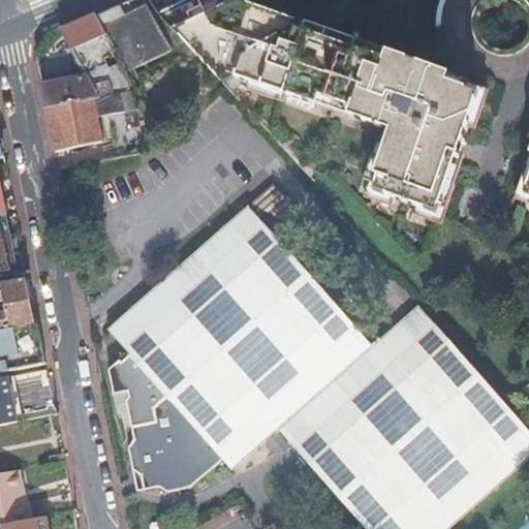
[(375,177),(373,179),(378,181),(373,195),(387,199),(389,200),(422,212),(436,217),(447,185),(457,159),(468,128),(478,97),(469,94),(447,86),(450,80),(437,73),(408,64),(408,62),(386,55),(383,63),(325,42),(327,39),(329,34),(307,26),(306,27),(273,14),(251,7),(239,2),(237,0),(182,0),(181,1),(156,12),(170,27),(175,32),(224,85),(236,79),(246,83),(286,96),(318,109),(321,99),(328,101),(353,111),(349,120),(391,133),(387,139),(375,177)]
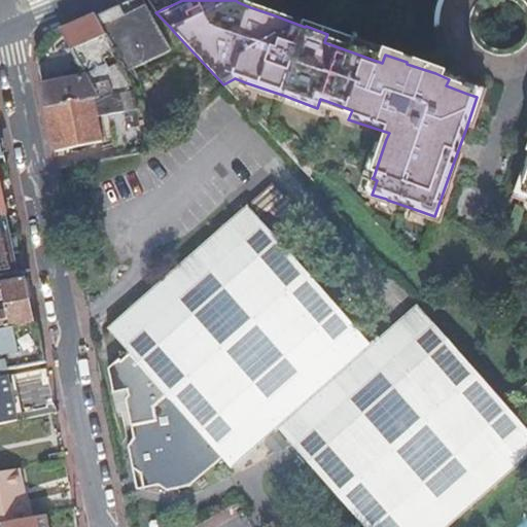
[(511,0),(437,0),(436,2),(429,38),(431,59),(435,73),(487,93),(511,0)]
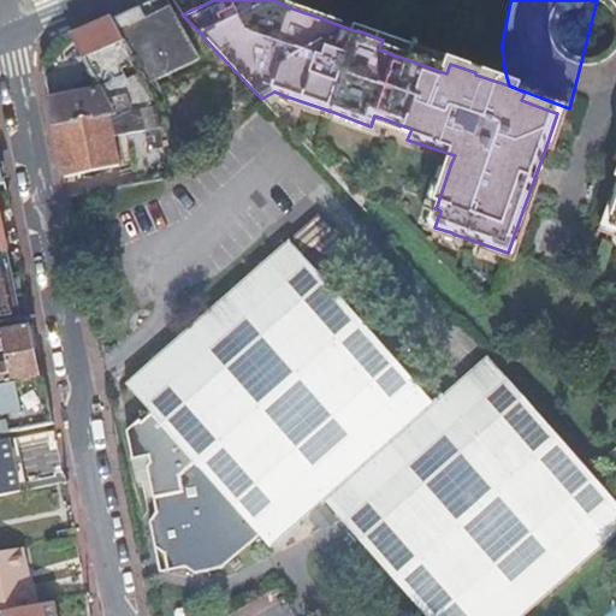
[(116,46),(122,42),(110,19),(93,27),(70,37),(93,78),(114,70),(110,54),(118,49),(116,46)]
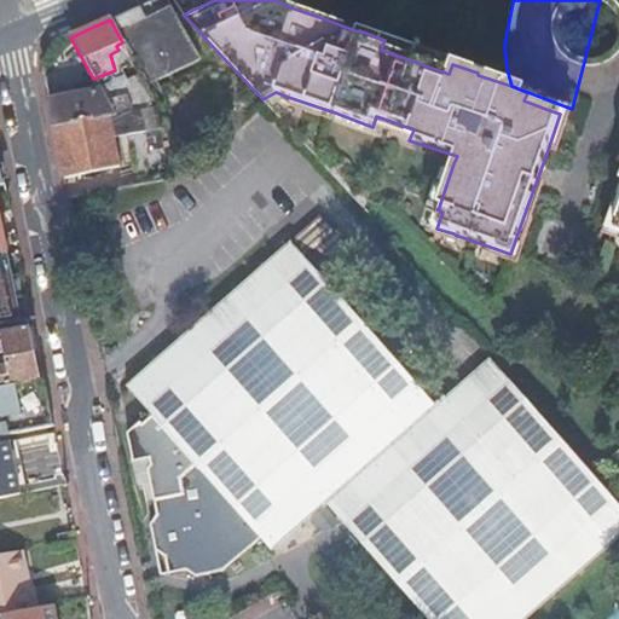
[(385,39),(385,40),(382,46),(381,50),(449,74),(452,64),(453,62),(385,39)]
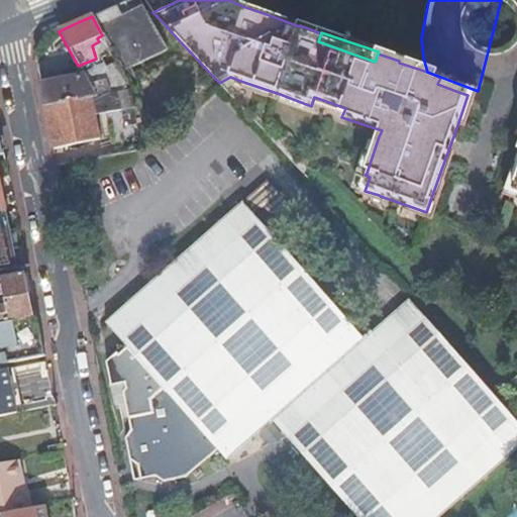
[(44,107),(91,97),(96,96),(84,75),(39,85),(44,107)]
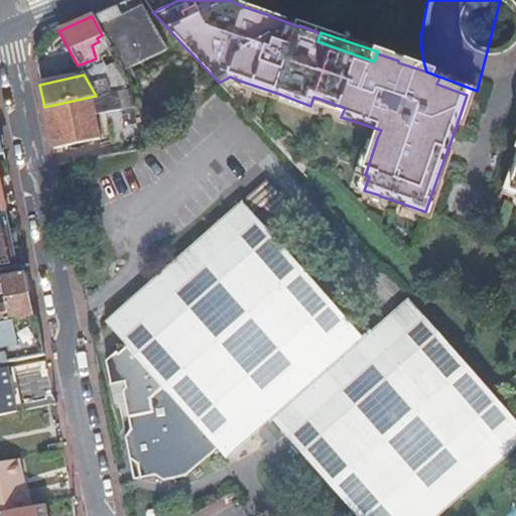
[(467,87),(459,84),(439,78),(436,84),(458,92),(467,95),(457,125),(464,128),(477,91),(467,87)]
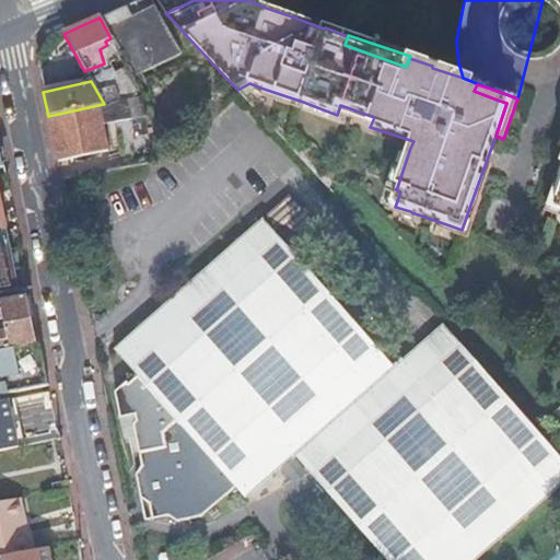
[(55,149),(57,163),(107,151),(98,105),(48,116),(55,149)]
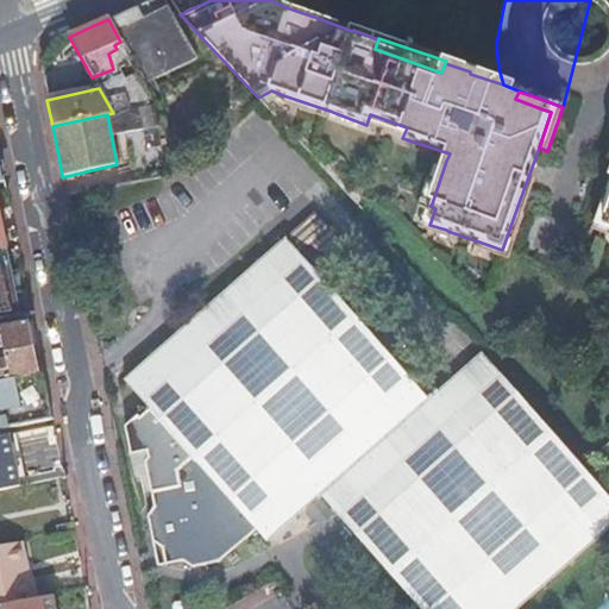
[(385,131),(402,138),(407,127),(377,117),(370,114),(366,125),(385,131)]
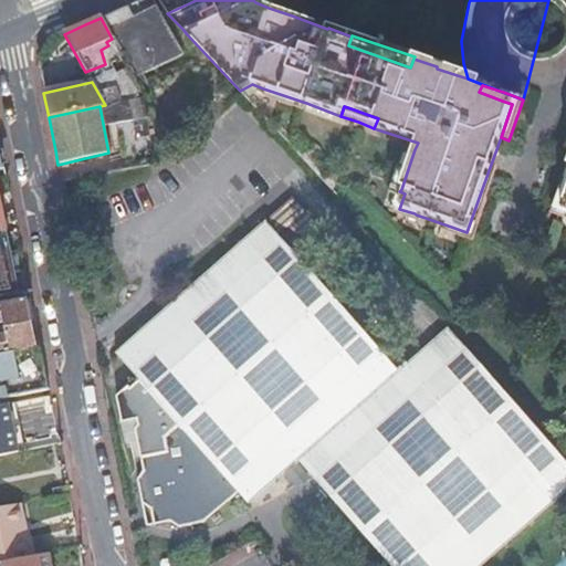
[(565,219),(565,210),(561,209),(565,192),(565,165),(549,213),(562,218),(565,219)]
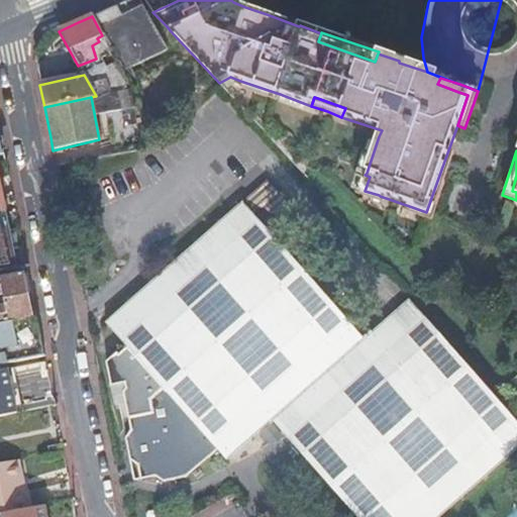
[(363,174),(355,195),(370,200),(378,203),(380,196),(379,195),(365,191),(370,177),(363,174)]
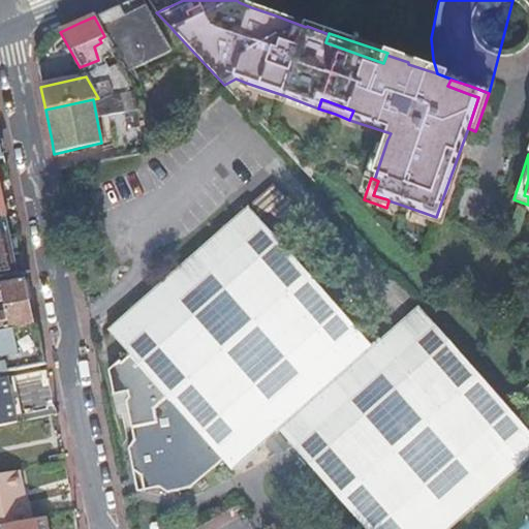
[(261,212),(279,232),(281,230),(302,213),(287,197),(275,183),(257,198),(253,203),(261,212)]
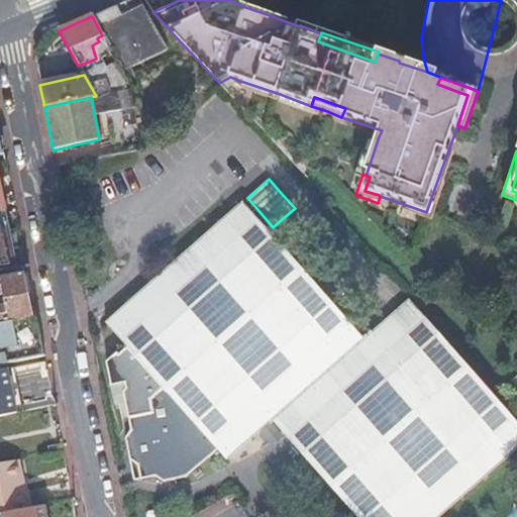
[(432,222),(445,184),(437,181),(426,212),(412,207),(409,214),(432,222)]
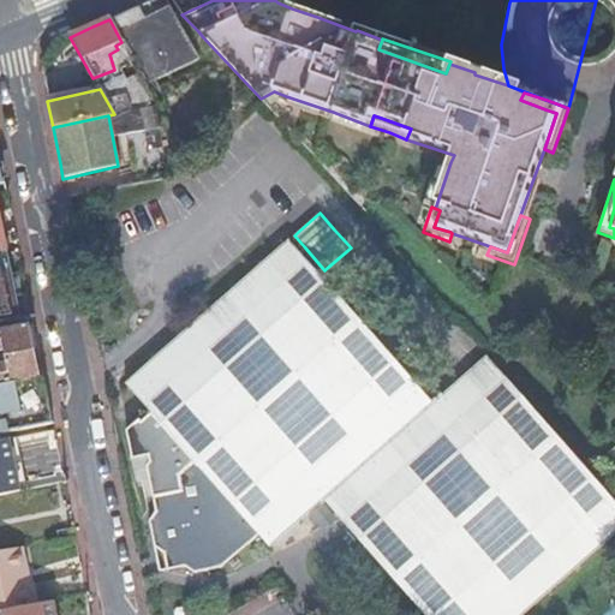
[(130,381),(150,405),(273,542),(322,500),(359,542),(400,589),(422,614),(520,614),(577,567),(614,533),(614,503),(593,478),(574,455),(573,455),(554,433),(488,356),(471,371),(433,402),(415,382),(340,296),(320,272),(299,249),(290,238),(249,274),(237,285),(127,380),(126,381),(127,382),(130,381)]
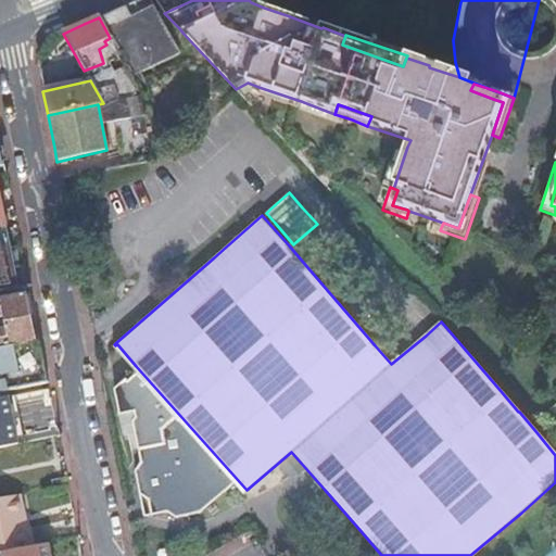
[(0,293),(17,290),(5,229),(0,229),(0,293)]
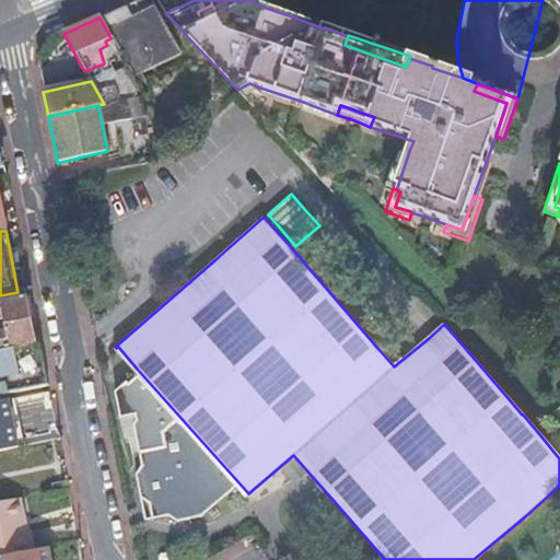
[(24,298),(0,302),(0,318),(2,318),(4,331),(0,333),(0,352),(34,346),(24,298)]
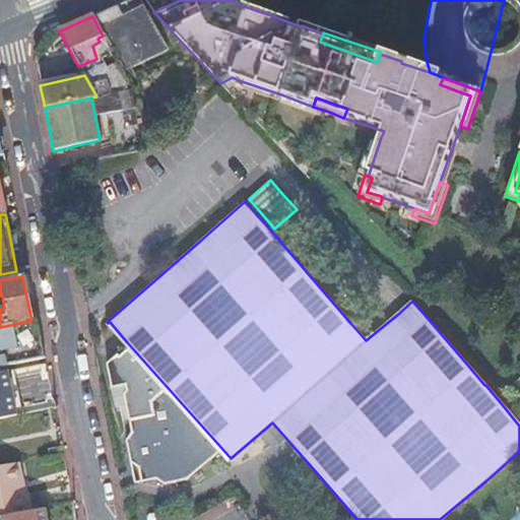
[(0,369),(44,361),(36,320),(31,321),(0,327),(0,369)]
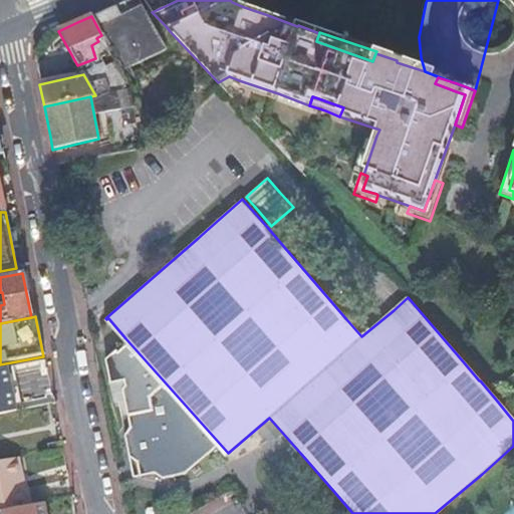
[(108,318),(106,319),(123,339),(125,338),(108,318)]
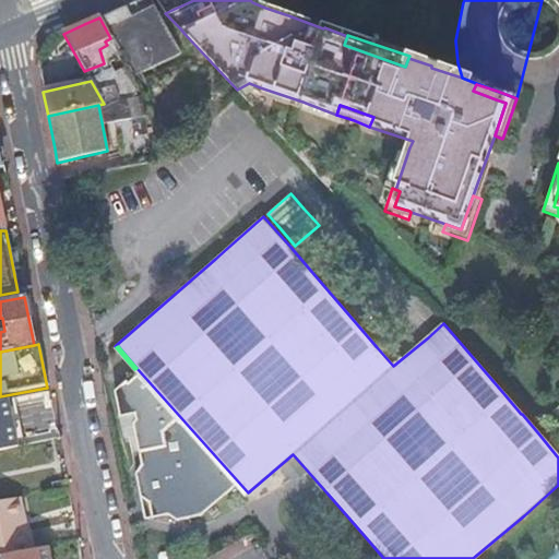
[(137,368),(134,369),(138,373),(128,381),(126,379),(113,390),(122,436),(133,435),(140,465),(133,473),(138,496),(146,502),(150,518),(166,514),(174,520),(199,514),(234,485),(244,496),(248,492),(137,368)]
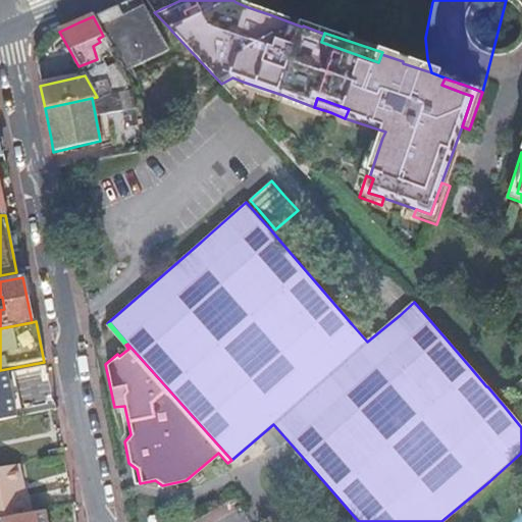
[(0,421),(18,418),(18,416),(41,412),(34,372),(11,377),(16,406),(0,409),(0,421)]
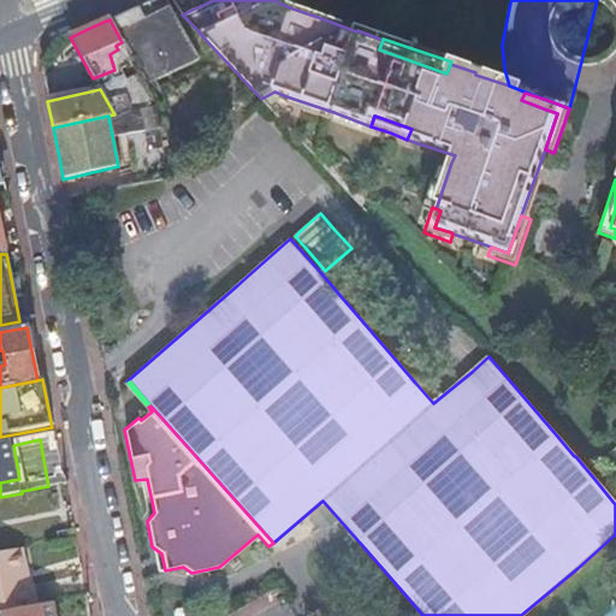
[(21,550),(0,554),(0,612),(31,606),(28,587),(25,587),(23,574),(25,574),(21,550)]
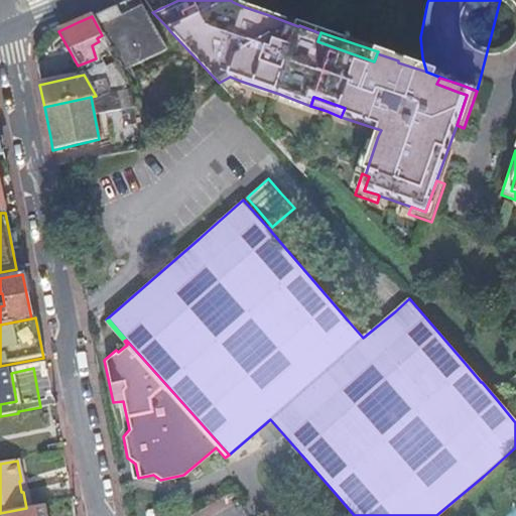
[(153,475),(138,478),(140,484),(160,480),(153,475)]
